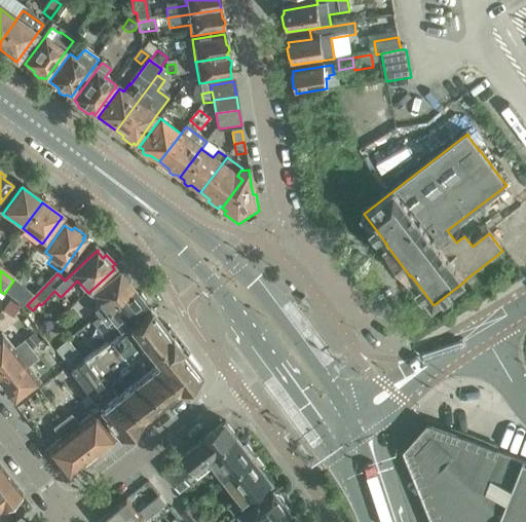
[(118,274),(92,295),(101,305),(95,310),(101,318),(133,292),(127,286),(130,284),(123,274),(120,276),(118,274)]
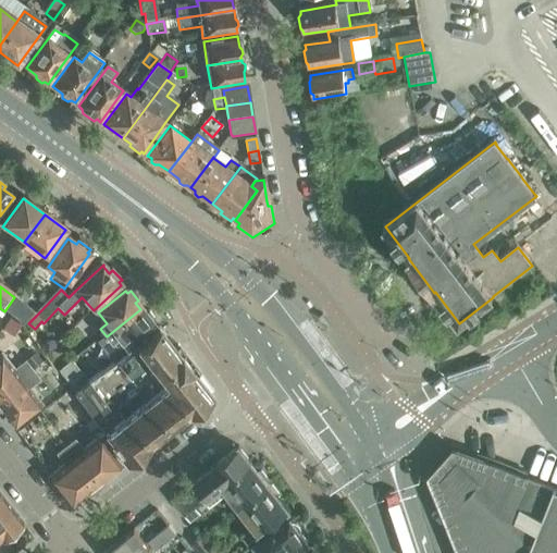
[(20,314),(9,306),(4,312),(14,321),(20,314)]
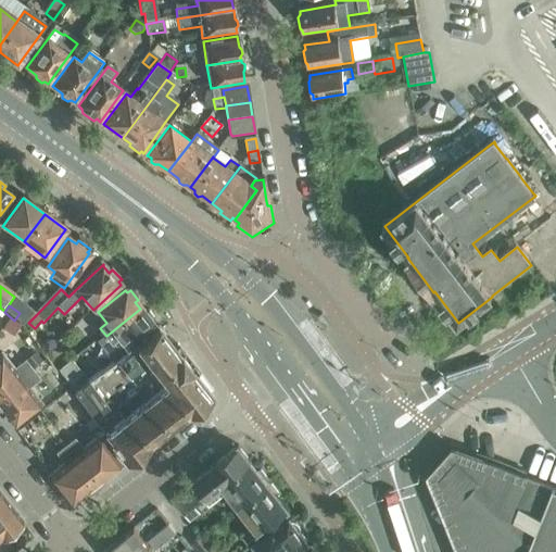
[(106,336),(98,342),(112,361),(128,349),(154,327),(153,325),(156,323),(149,313),(144,315),(140,309),(106,336)]
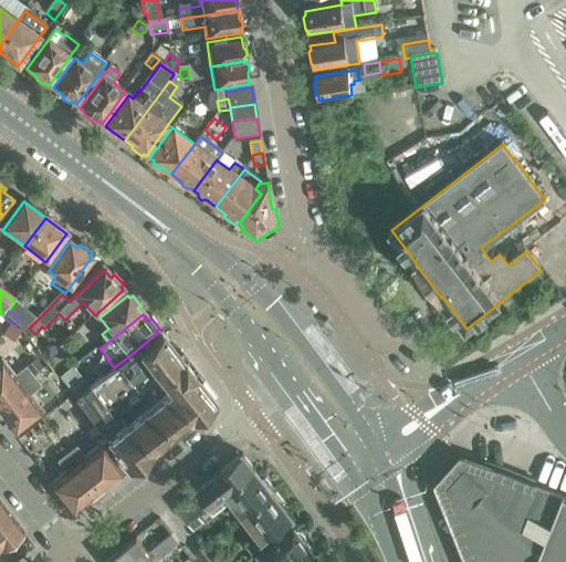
[(28,315),(18,329),(22,334),(29,329),(35,322),(28,315)]
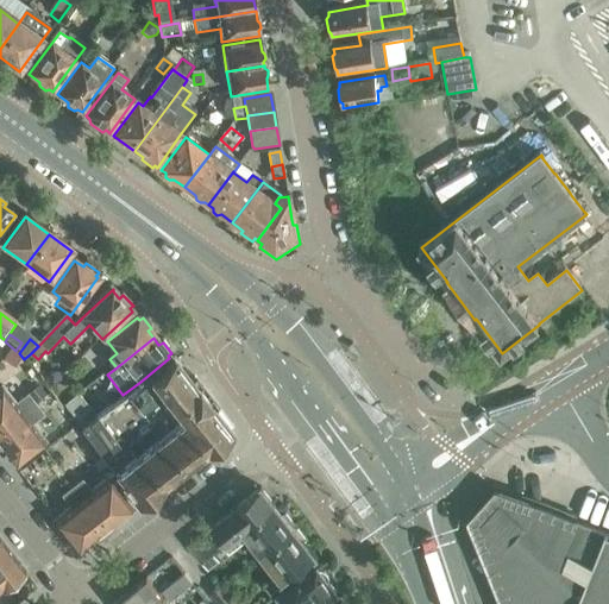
[(82,432),(140,507),(165,489),(164,488),(207,453),(208,454),(232,435),(214,413),(217,411),(209,402),(209,403),(200,391),(201,391),(194,382),(192,383),(174,360),(82,432)]
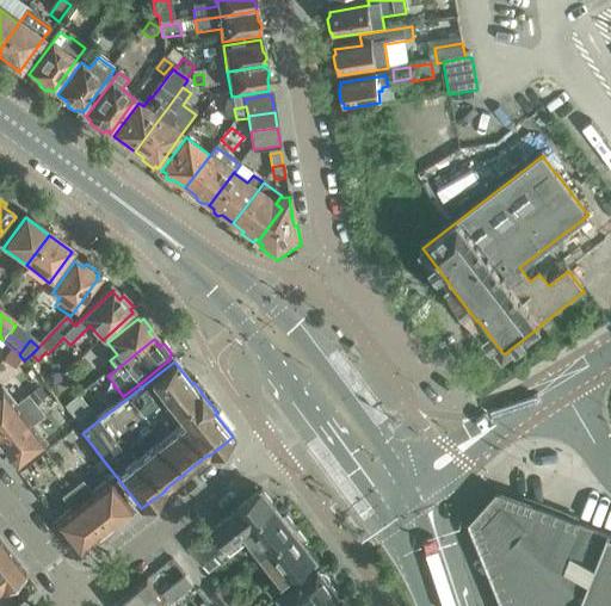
[(48,397),(41,388),(29,397),(36,408),(48,397)]
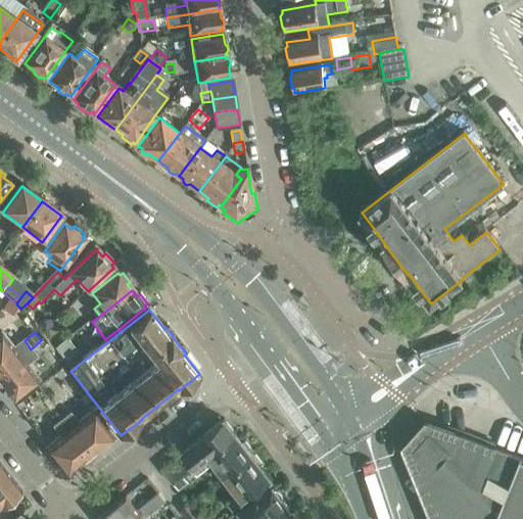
[(3,335),(0,337),(0,374),(31,350),(24,342),(14,349),(3,335)]
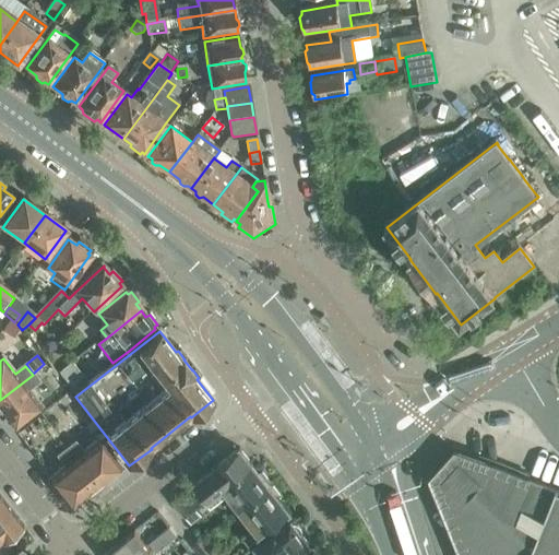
[(68,367),(59,375),(68,387),(78,379),(82,376),(72,364),(68,367)]
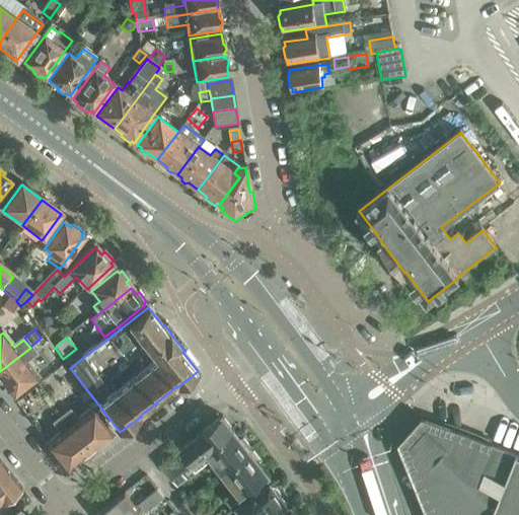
[(30,348),(0,371),(0,383),(11,398),(38,377),(27,363),(36,356),(30,348)]
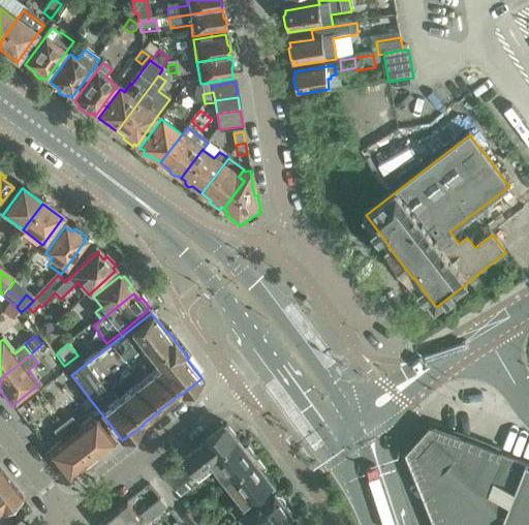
[(63,427),(92,463),(96,460),(96,461),(115,446),(93,419),(79,430),(71,421),(63,427)]
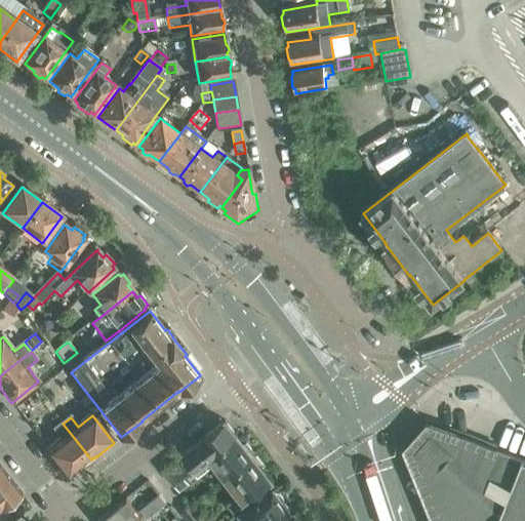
[(91,459),(63,424),(54,431),(63,440),(48,451),(69,478),(87,464),(86,464),(91,459)]
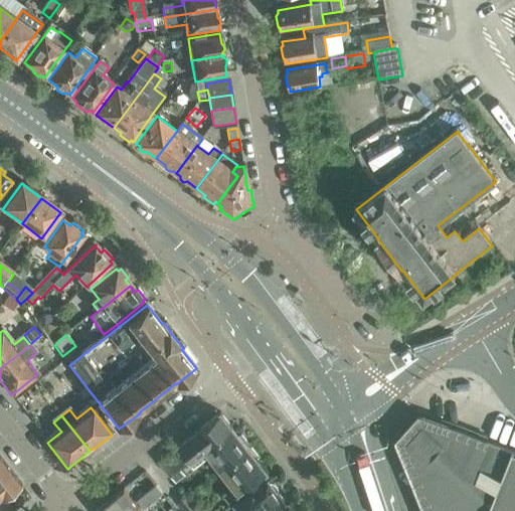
[(232,430),(221,415),(200,432),(201,433),(178,451),(177,451),(159,464),(171,479),(189,465),(205,453),(204,452),(232,430)]
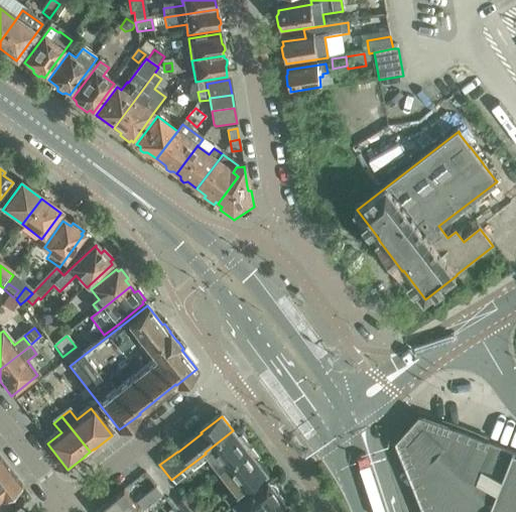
[(515,511),(515,455),(514,454),(513,455),(459,432),(419,418),(397,443),(424,511),(515,511)]
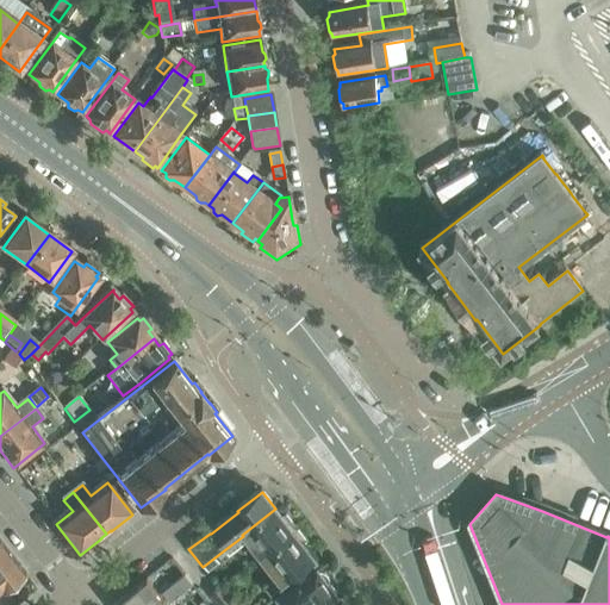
[(282,519),(275,509),(242,535),(243,536),(224,550),(229,557),(246,544),(243,540),(246,538),(262,559),(298,531),(287,518),(282,519)]
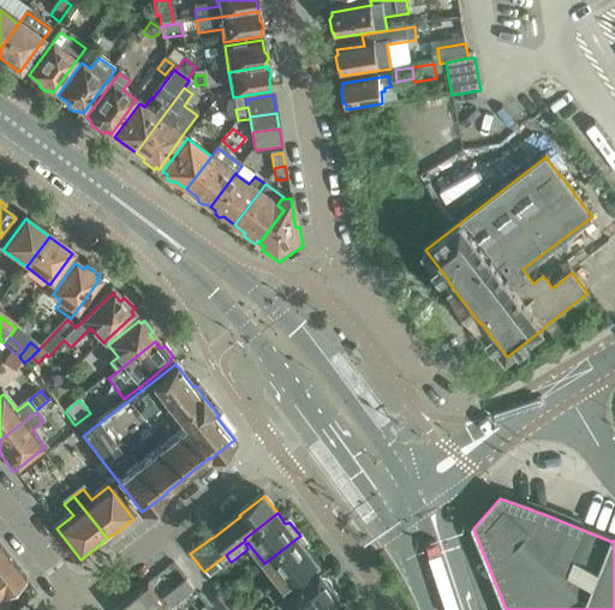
[(300,536),(264,563),(281,586),(269,596),(275,604),(278,603),(280,605),(299,590),(296,585),(318,567),(308,551),(309,548),(300,536)]
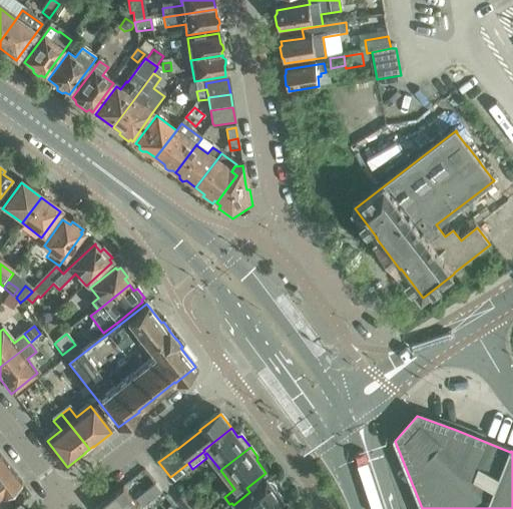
[(0,495),(1,497),(2,497),(20,483),(0,457),(0,495)]
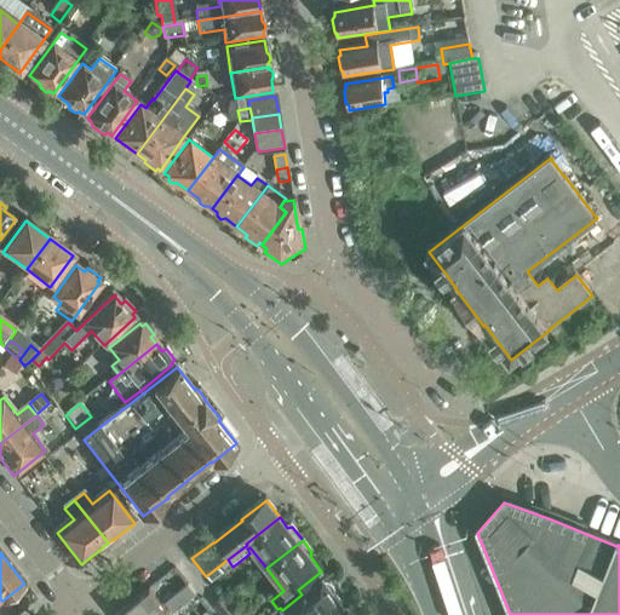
[(331,614),(343,605),(334,593),(333,590),(328,584),(326,582),(323,579),(302,595),(282,610),(285,614),(331,614)]
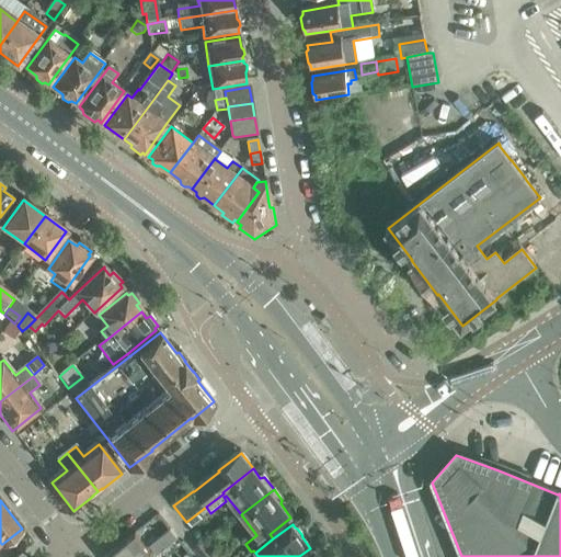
[(178,542),(171,533),(160,541),(167,549),(178,542)]
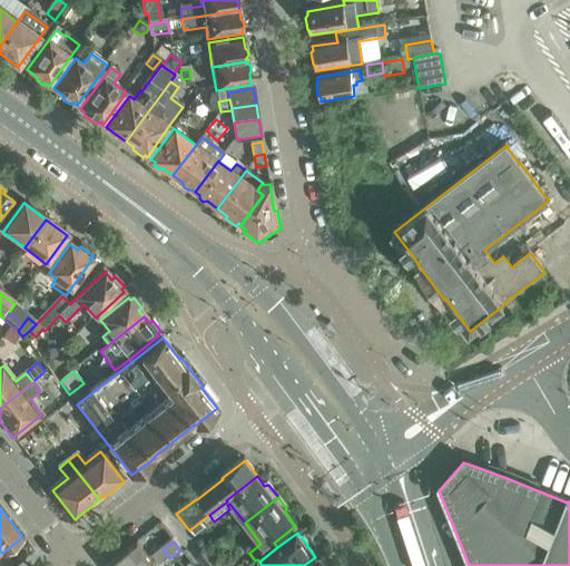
[(138,544),(111,565),(151,565),(154,564),(138,544)]
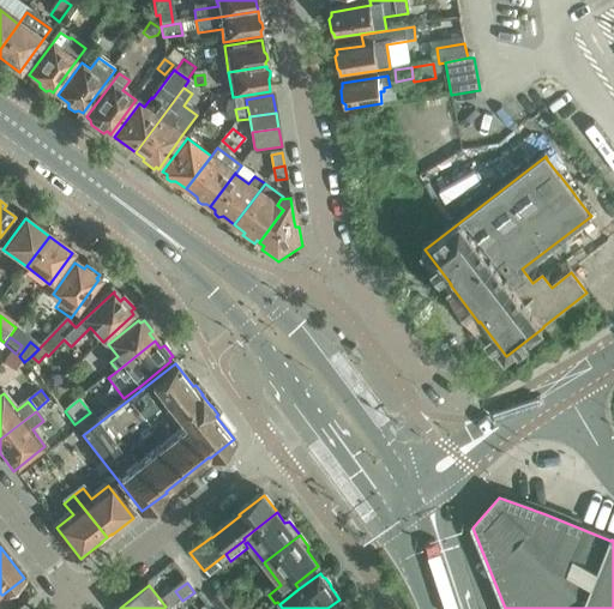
[(164,600),(170,608),(173,608),(182,601),(175,591),(164,600)]
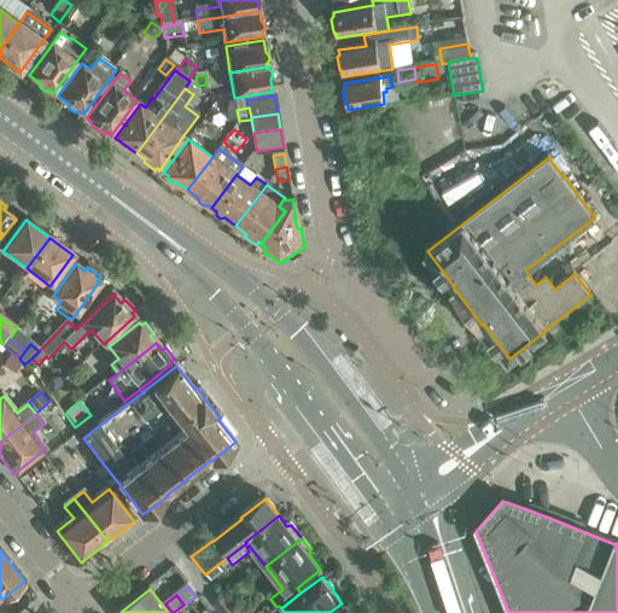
[(239,612),(227,596),(215,606),(220,612),(239,612)]
